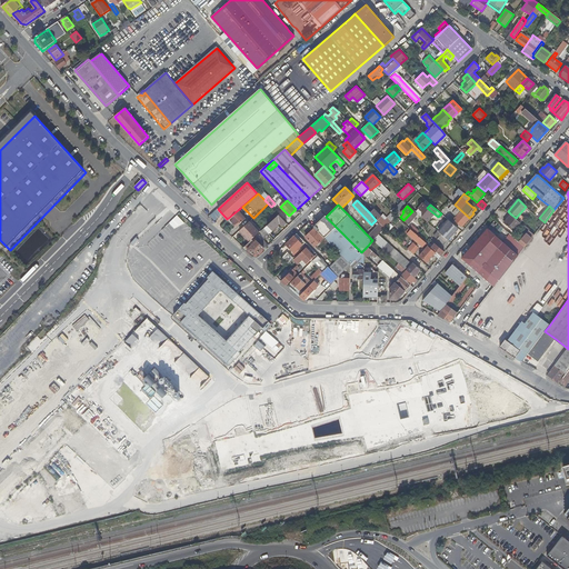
[(209,216),(215,220),(221,213),(216,209),(209,216)]
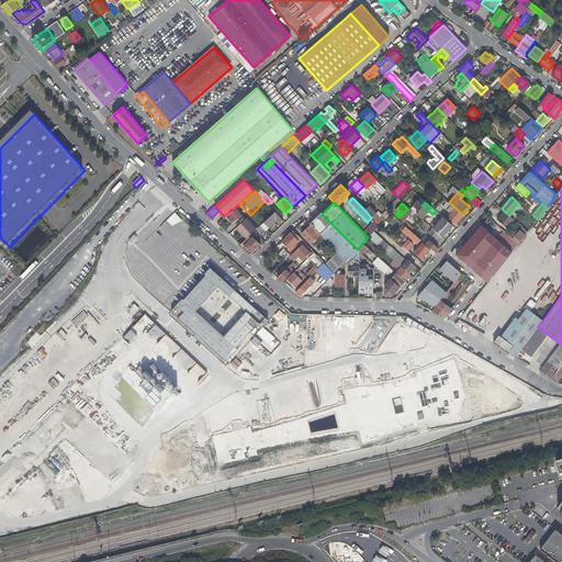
[(236,208),(226,216),(234,224),(244,216),(236,208)]
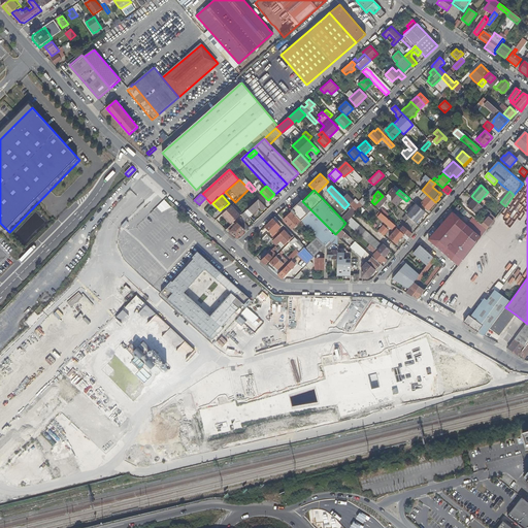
[(347,195),(343,198),(349,204),(350,205),(351,205),(357,212),(360,208),(347,195)]
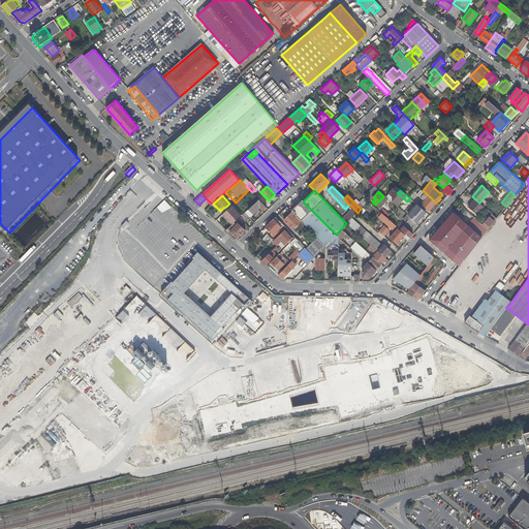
[(434,200),(428,195),(422,204),(429,210),(436,203),(434,200)]
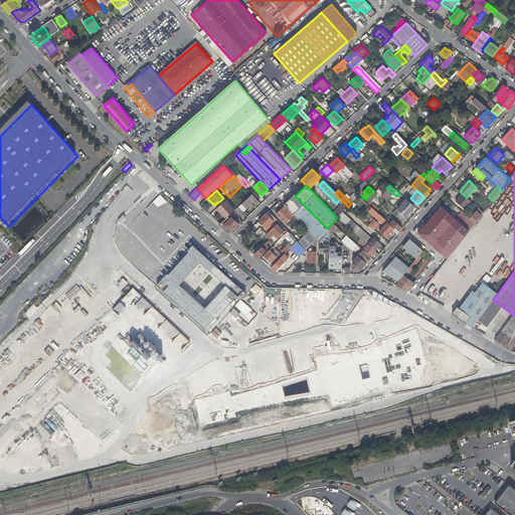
[(167,199),(161,193),(153,201),(159,208),(167,199)]
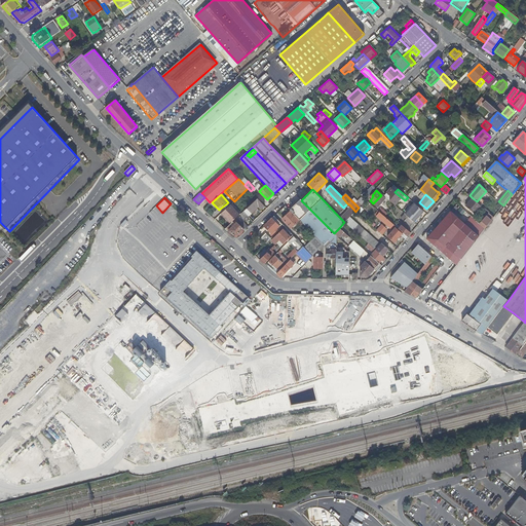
[(257,198),(250,205),(253,209),(257,205),(258,204),(262,209),(265,205),(257,198)]
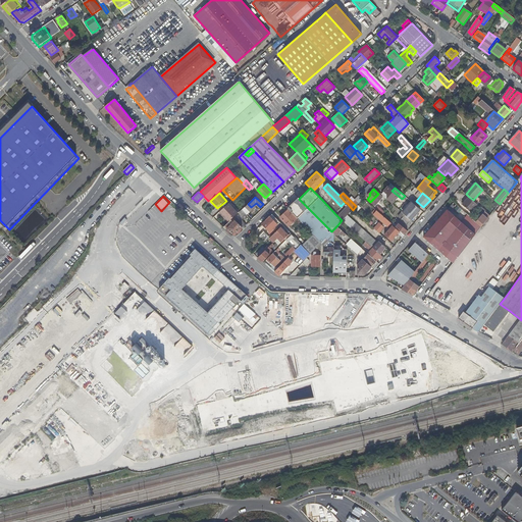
[(299,199),(298,197),(288,208),(319,241),(321,243),(329,233),(331,231),(299,199)]
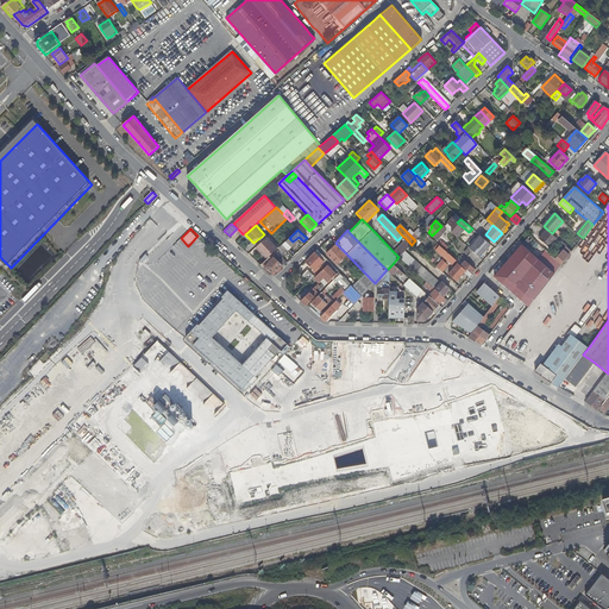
[(552,233),(547,230),(540,238),(550,248),(558,238),(552,233)]
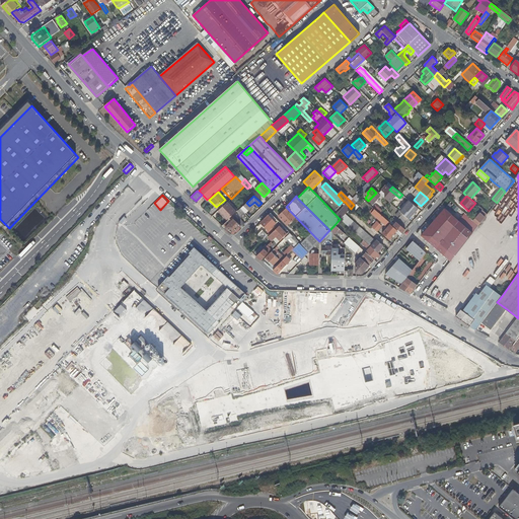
[(227,202),(218,211),(228,221),(231,218),(237,212),(227,202)]
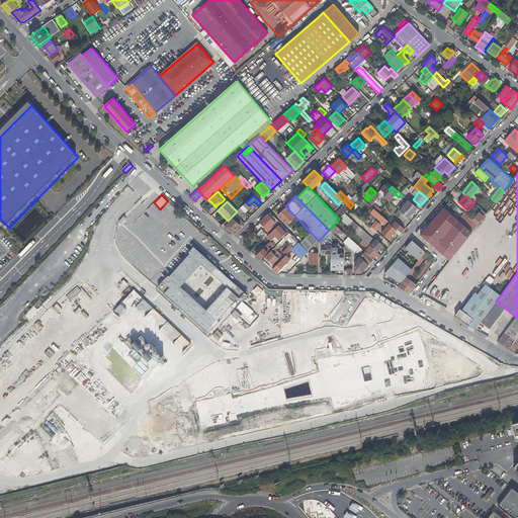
[(406,203),(399,211),(402,213),(407,219),(414,210),(406,203)]
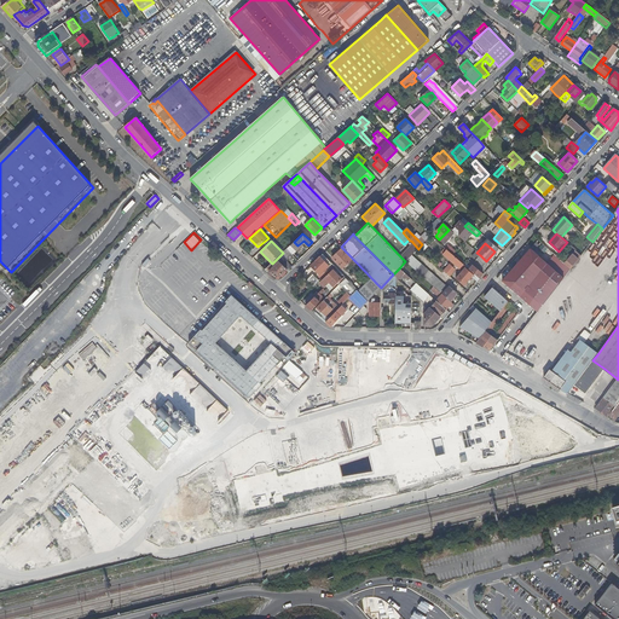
[(399,252),(398,254),(405,261),(411,255),(418,249),(412,244),(403,255),(399,252)]
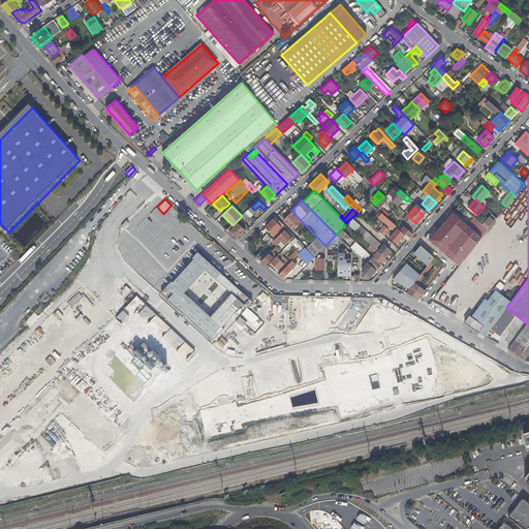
[(458,214),(468,223),(473,218),(463,209),(458,214)]
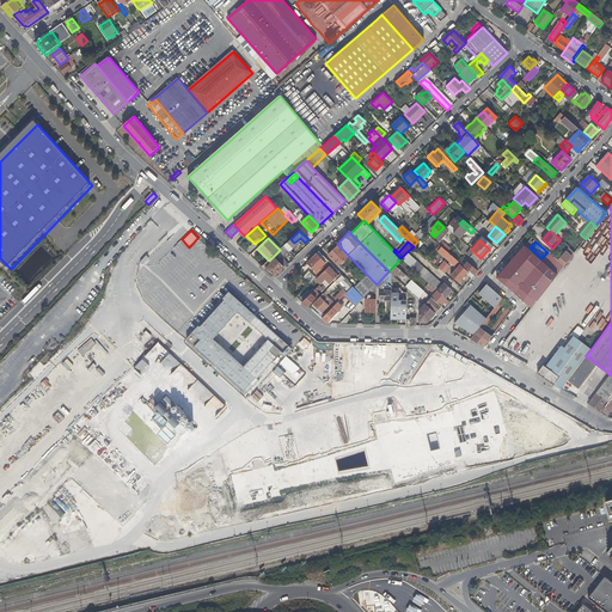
[(283,258),(289,251),(285,245),(280,250),(273,257),(269,261),(263,267),(271,274),(273,273),(277,273),(283,265),(287,265),(289,263),(283,258)]
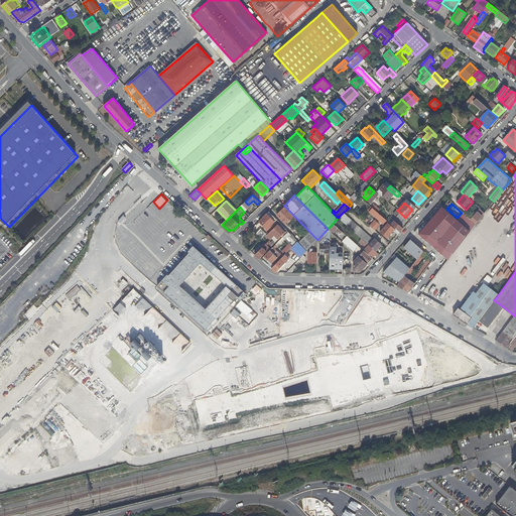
[(442,207),(419,234),(448,259),(472,232),(442,207)]
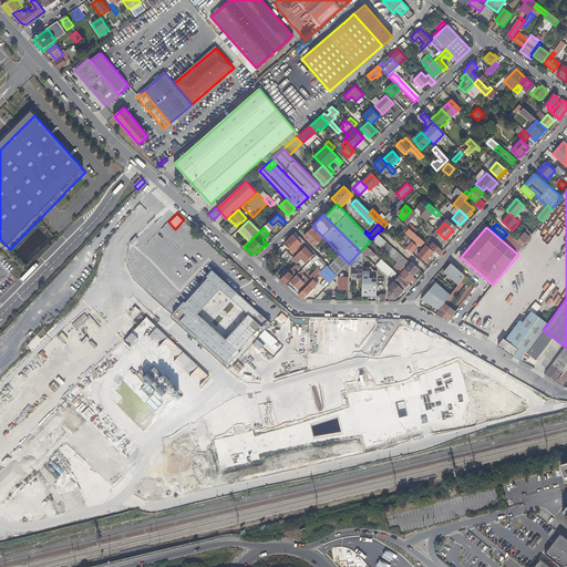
[(312,228),(305,236),(313,246),(321,238),(312,228)]
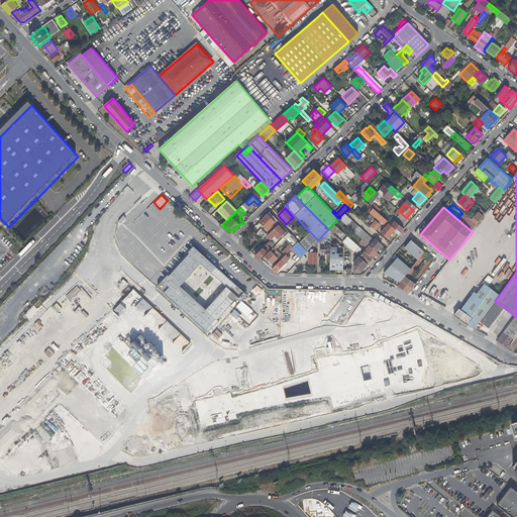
[(394,231),(398,235),(400,232),(396,228),(395,229),(388,223),(389,222),(378,213),(375,210),(374,209),(370,213),(383,224),(385,222),(387,225),(381,232),(388,238),(394,231)]
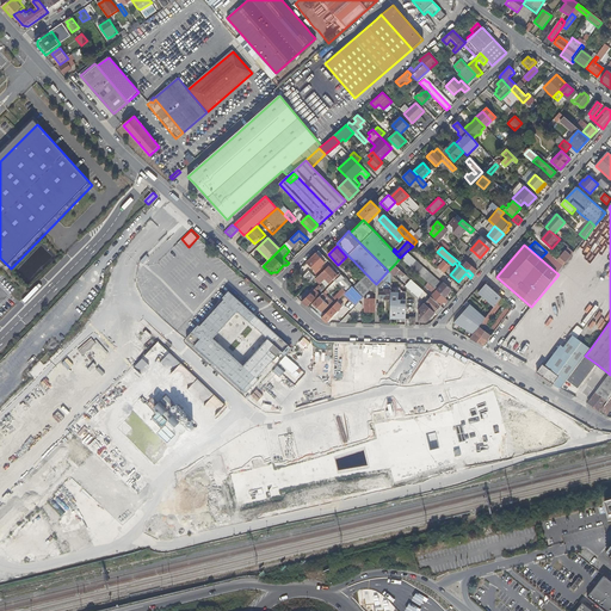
[(568,247),(557,259),(565,265),(574,252),(568,247)]
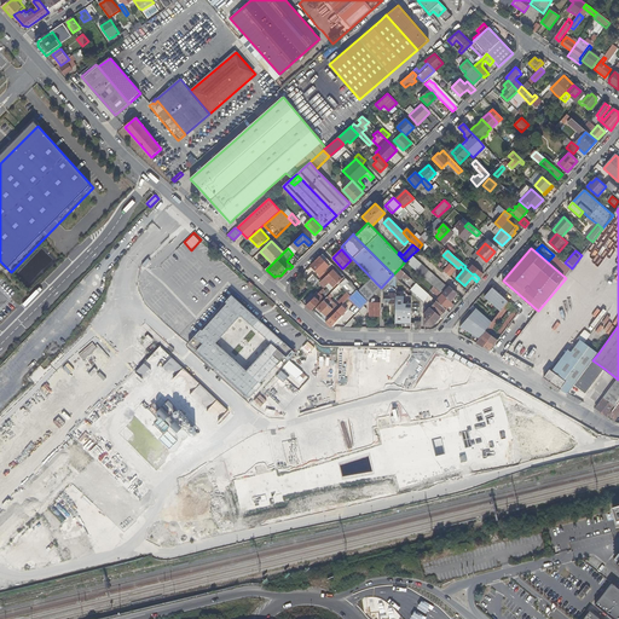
[(323,254),(311,265),(319,275),(318,276),(320,277),(328,270),(327,268),(329,266),(323,259),(325,256),(323,254)]
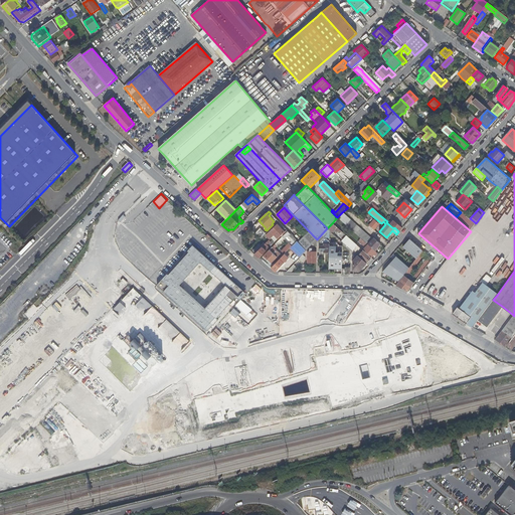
[(372,238),(342,212),(337,217),(361,238),(374,249),(380,243),(373,237),(372,238)]
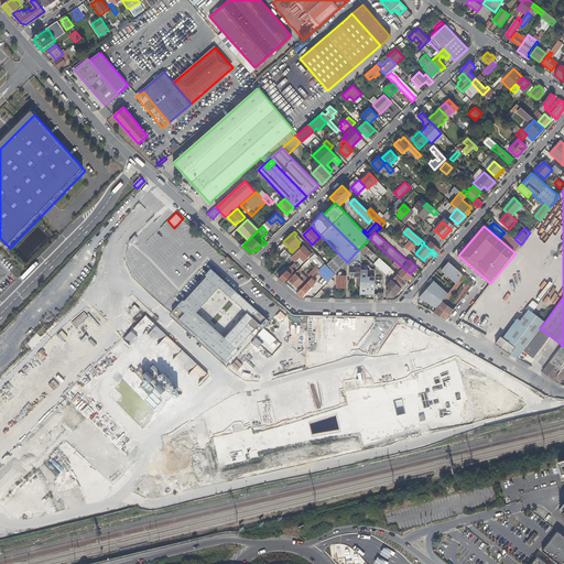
[(443,238),(437,232),(432,238),(438,243),(443,238)]
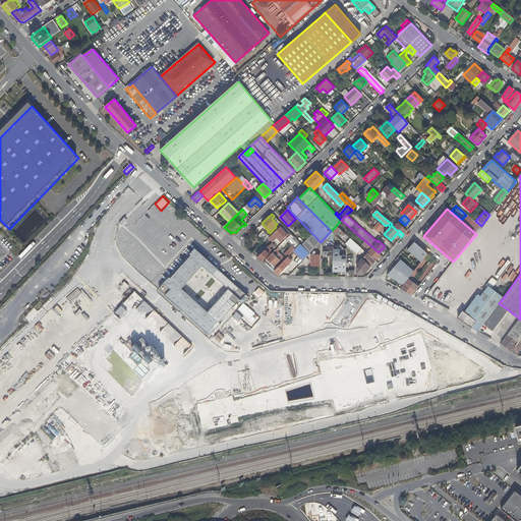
[(378,222),(372,228),(378,232),(383,227),(378,222)]
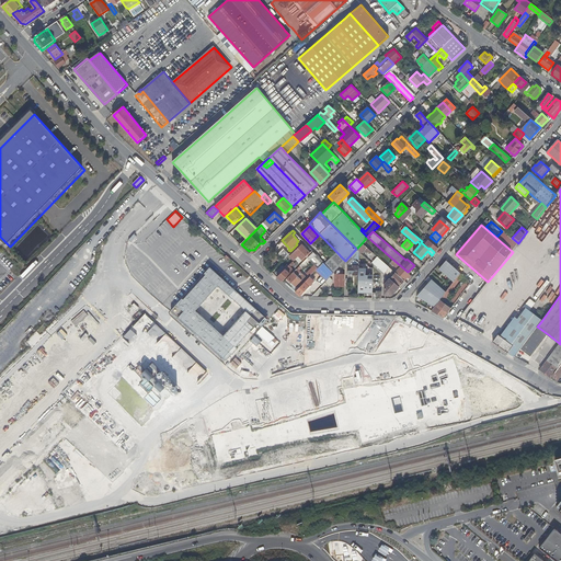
[(427,240),(424,243),(430,248),(434,252),(437,248),(427,240)]
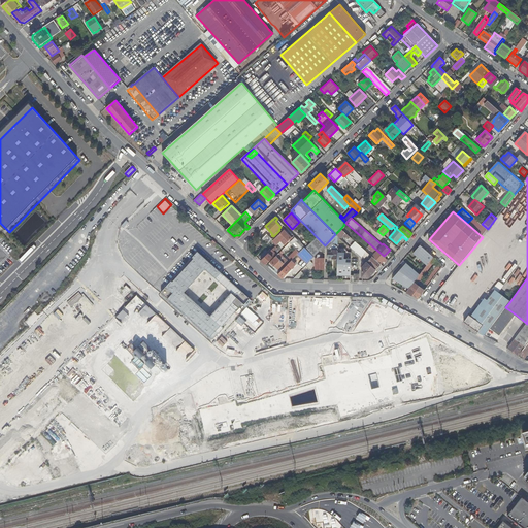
[(275,239),(278,242),(281,240),(288,234),(290,232),(285,227),(283,228),(285,230),(277,237),(275,239)]
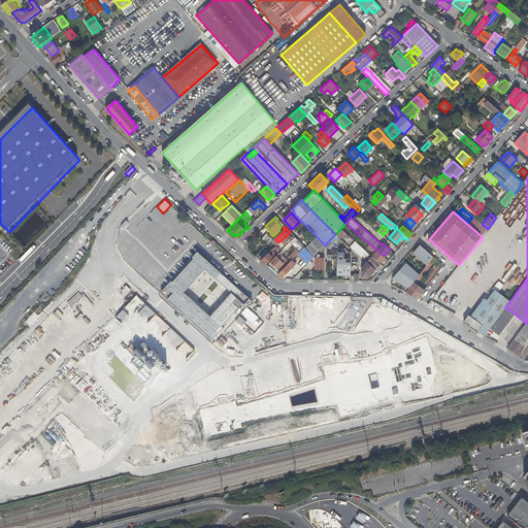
[(339,238),(344,232),(340,229),(335,234),(337,236),(339,238)]
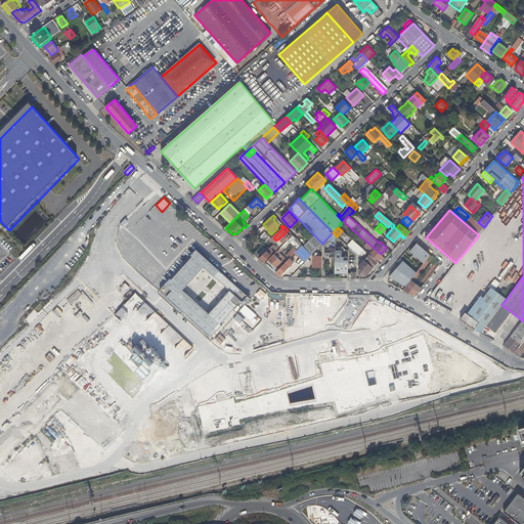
[(260,236),(265,243),(270,237),(265,231),(260,236)]
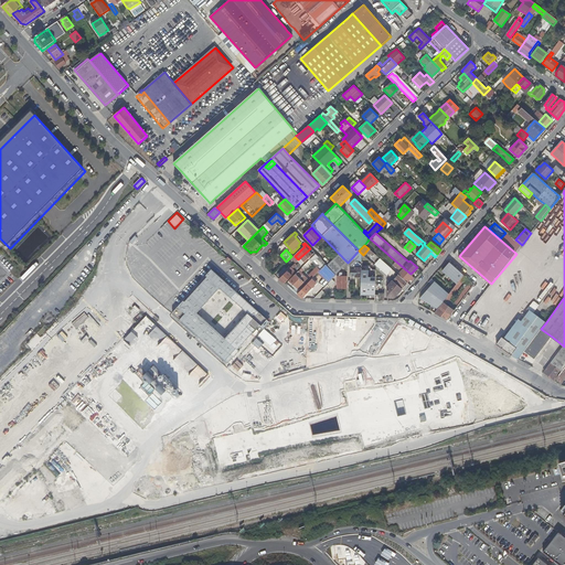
[(308,251),(300,257),(305,262),(312,254),(308,251)]
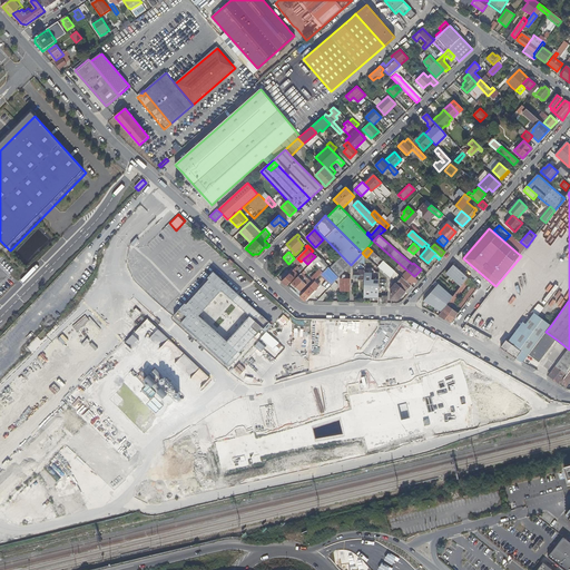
[(311,277),(314,281),(325,269),(328,266),(318,255),(314,261),(316,263),(318,263),(321,265),(323,267),(321,271),(320,269),(311,277)]
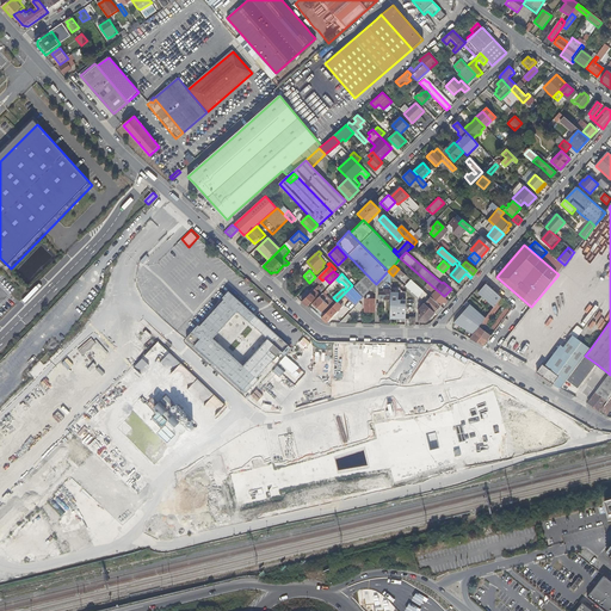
[(326,287),(329,283),(325,278),(322,281),(314,289),(320,294),(327,287),(326,287)]
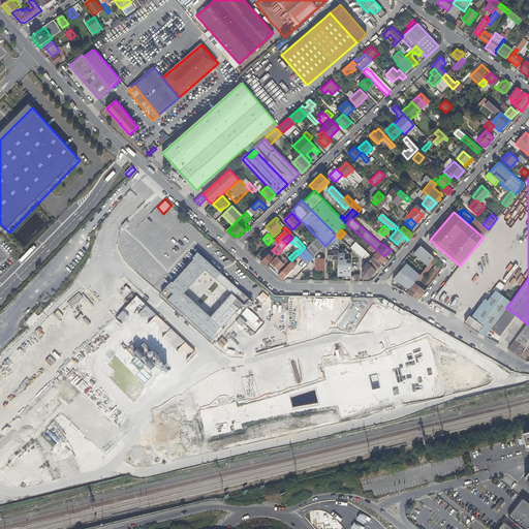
[(284,253),(293,244),(291,242),(280,253),(282,254),(284,253)]
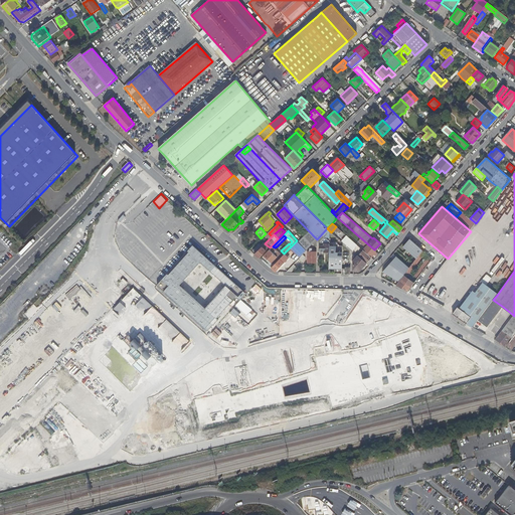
[(374,249),(361,238),(358,241),(364,246),(365,244),(366,245),(362,249),(371,258),(376,251),(374,249)]
